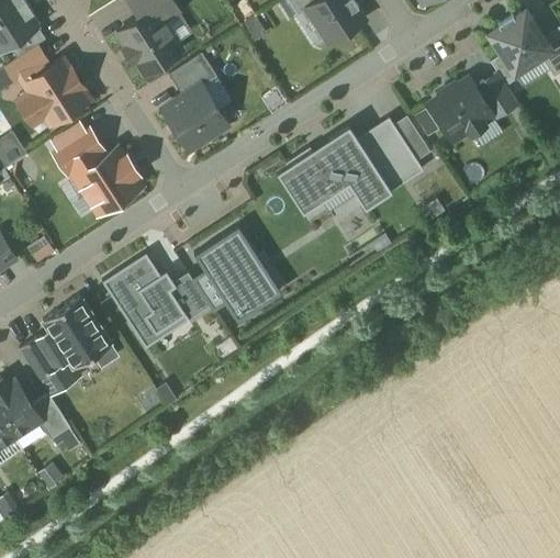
[(0,0),(0,20),(26,2),(24,0),(0,0)]
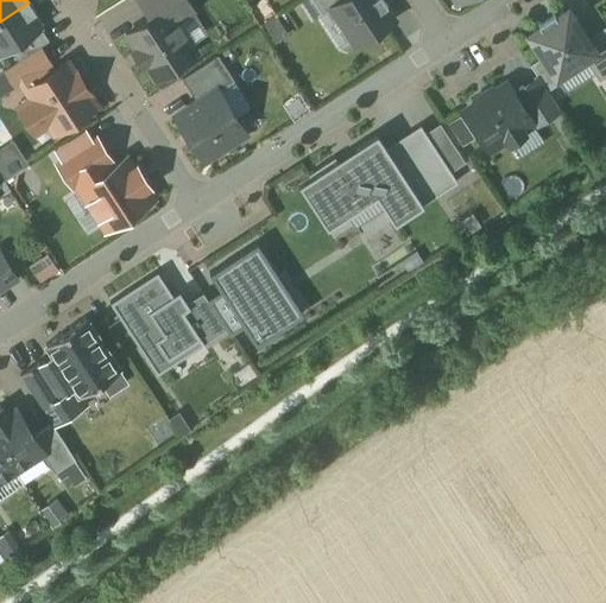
[(185,0),(137,0),(149,16),(152,23),(169,12),(175,21),(193,11),(185,0)]
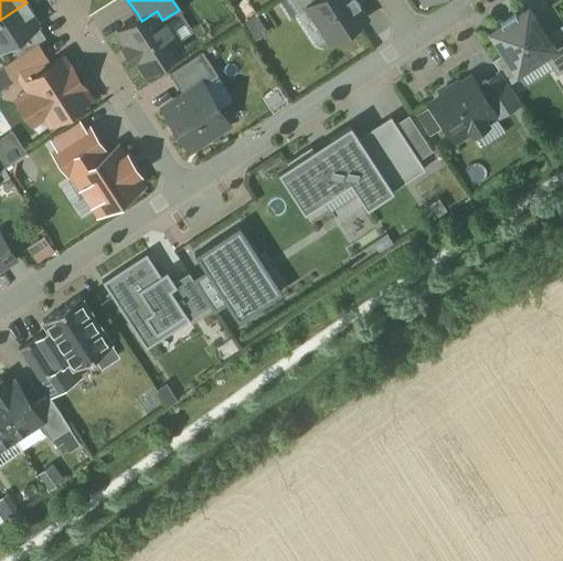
[(289,0),(296,10),(301,18),(310,11),(309,10),(325,0),(289,0)]
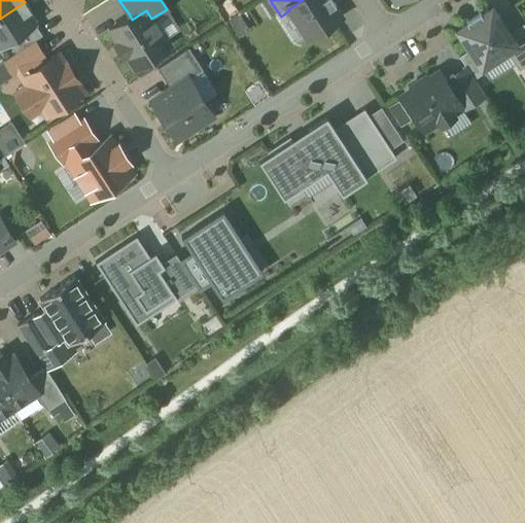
[(303,0),(288,9),(289,10),(310,42),(343,21),(336,9),(337,8),(336,6),(334,8),(333,6),(333,5),(329,1),(331,0),(303,0)]
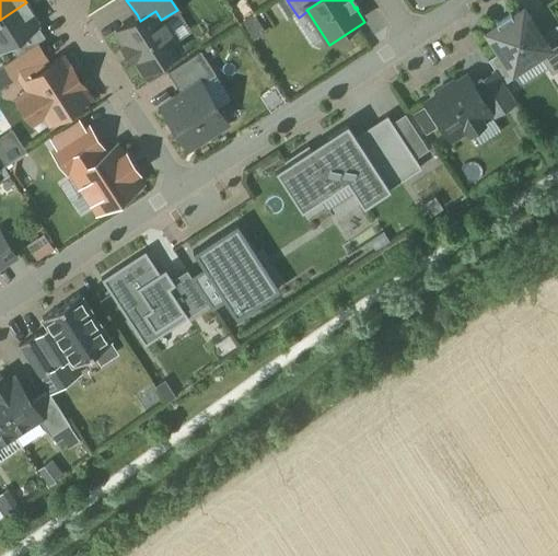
[(26,2),(0,20),(0,56),(43,29),(34,15),(35,14),(26,2)]
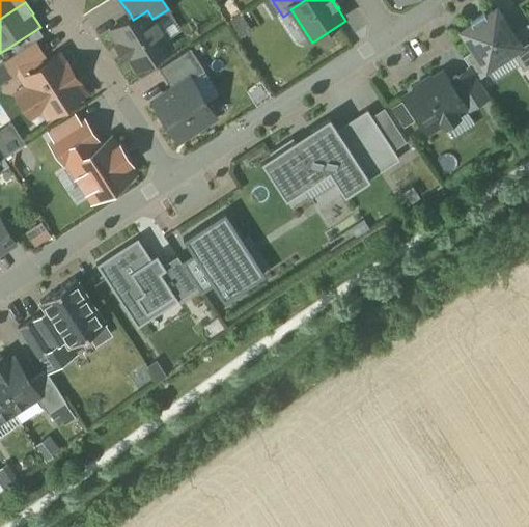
[(133,20),(111,34),(120,48),(118,49),(126,60),(128,59),(137,73),(172,49),(152,19),(147,10),(133,20)]
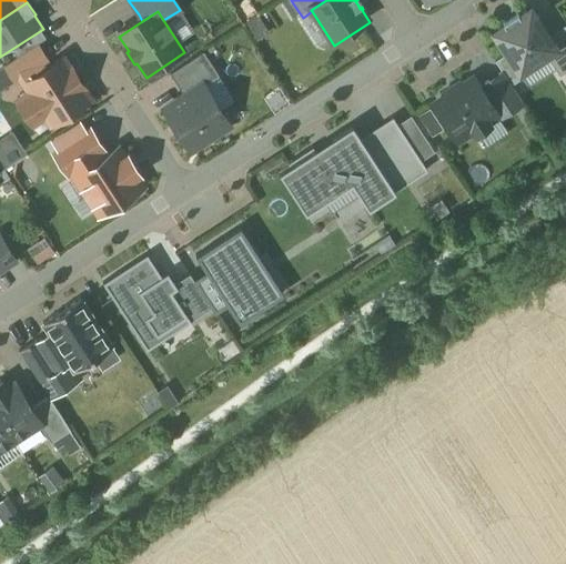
[(532,12),(521,19),(518,16),(504,26),(505,29),(495,36),(521,77),(547,59),(558,51),(549,39),(532,12)]
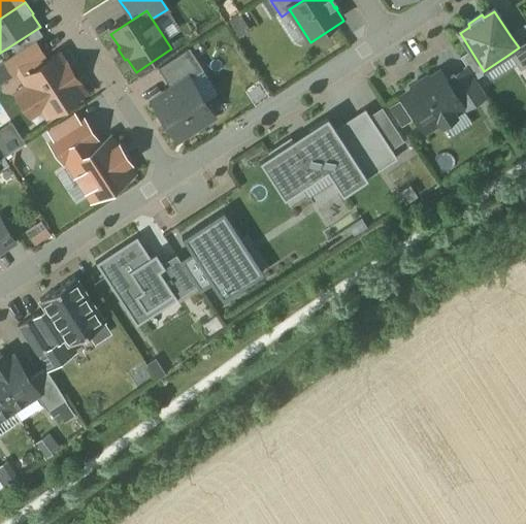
[(525,28),(511,36),(519,47),(508,55),(522,74),(525,71),(525,28)]
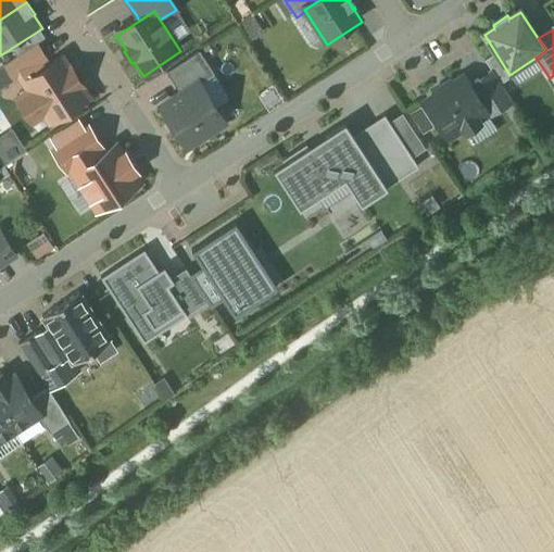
[(37,47),(7,67),(17,84),(23,80),(46,65),(48,64),(37,47)]
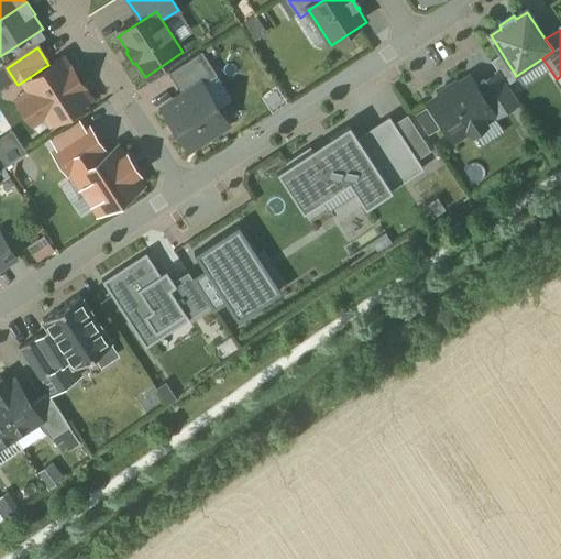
[(219,78),(204,55),(169,76),(185,98),(202,87),(204,88),(219,78)]
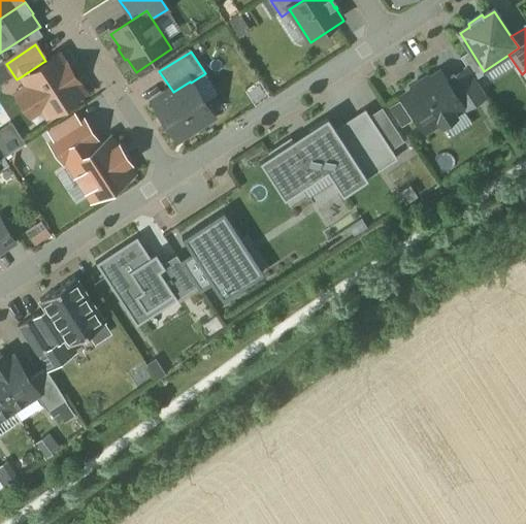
[(67,67),(66,67),(60,58),(45,67),(24,80),(30,89),(18,97),(25,107),(31,118),(43,110),(48,119),(85,96),(77,86),(78,85),(67,67)]
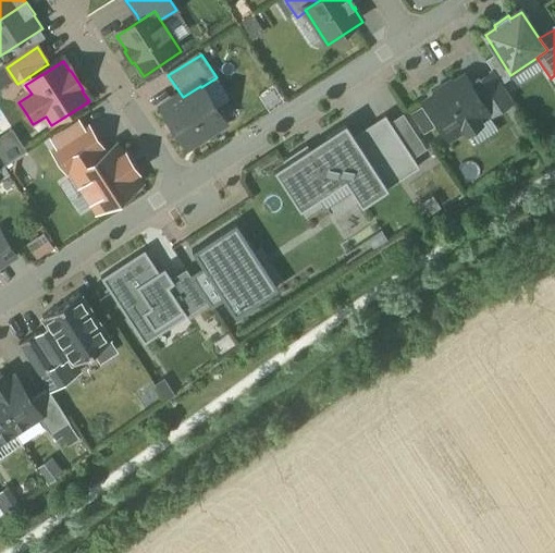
[(46,65),(23,81),(25,85),(48,71),(46,65)]
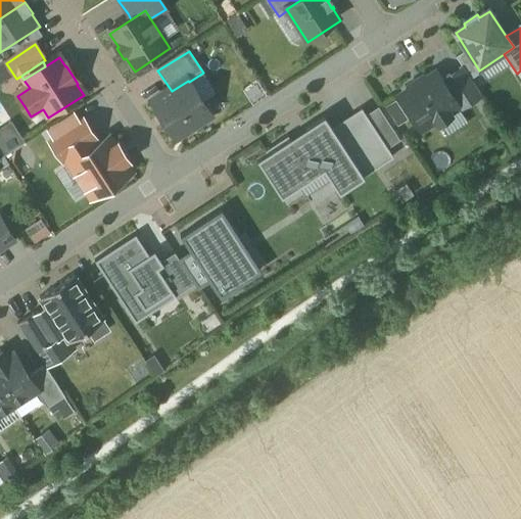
[(464,69),(443,83),(448,92),(451,94),(461,109),(460,109),(462,112),(482,98),(464,69)]
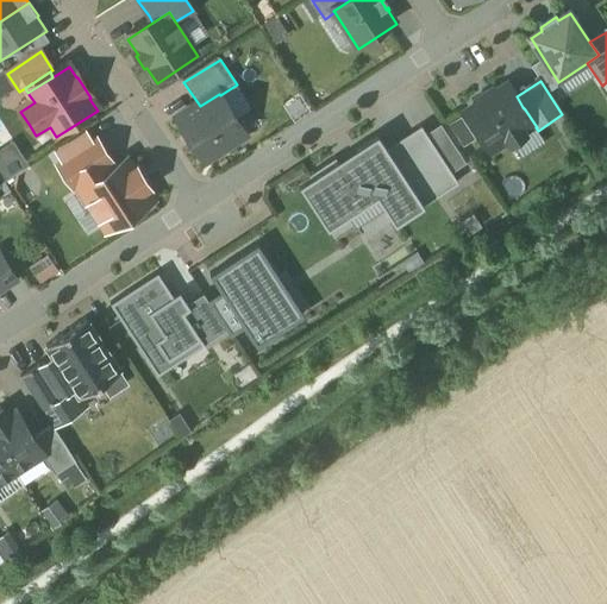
[(511,87),(498,95),(496,93),(477,106),(479,107),(467,115),(492,155),(508,143),(511,148),(526,137),(525,134),(536,127),(537,127),(525,109),(523,107),(517,96),(511,87)]
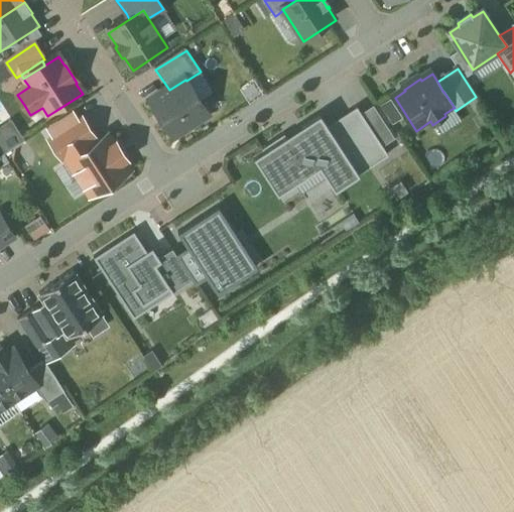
[(169,90),(151,102),(174,139),(201,122),(210,117),(186,81),(185,80),(169,90)]
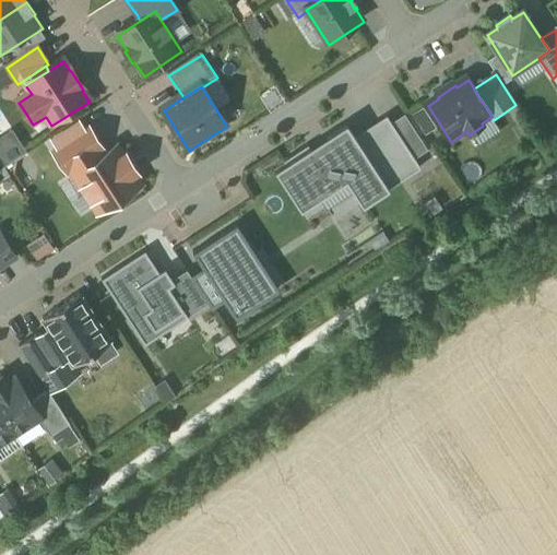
[(388,118),(356,139),(391,191),(422,170),(388,118)]
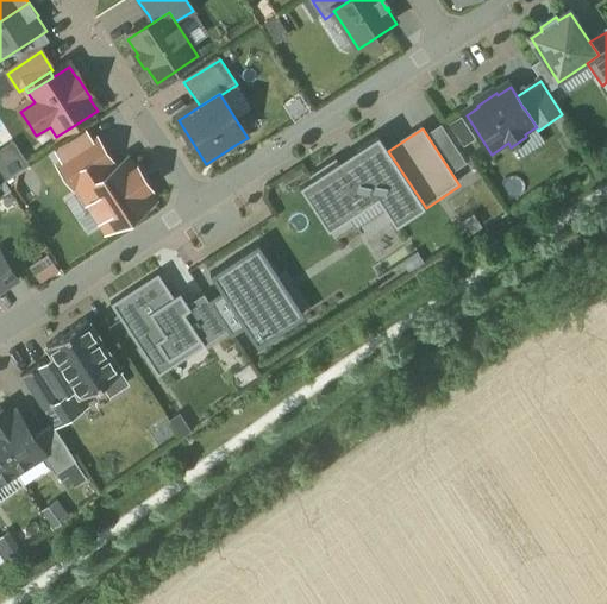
[(47,156),(95,239),(152,206),(125,158),(107,169),(86,133),(47,156)]
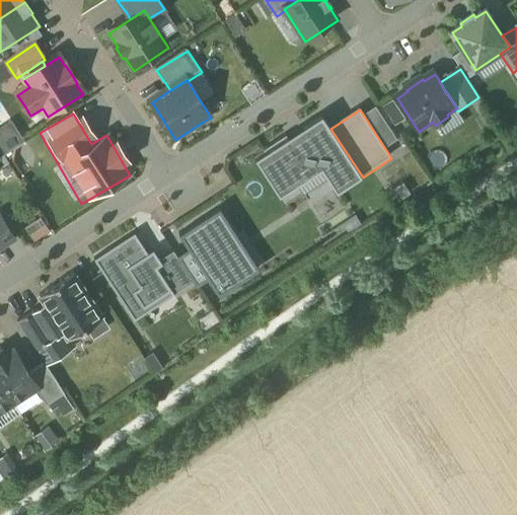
[(338,194),(363,177),(330,129),(323,117),(288,140),(256,160),(281,198),(322,170),(338,194)]
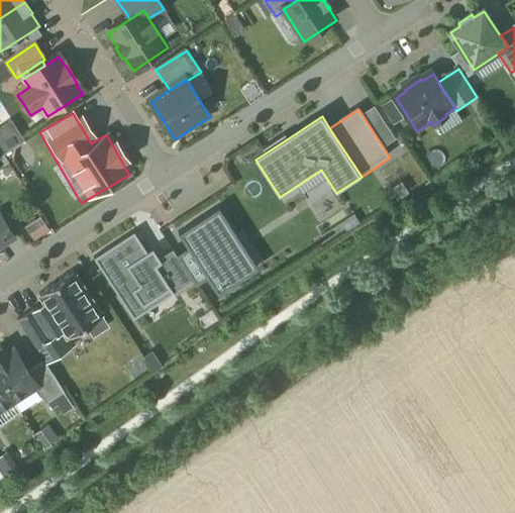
[(0,152),(1,156),(21,146),(11,124),(0,129),(0,152)]
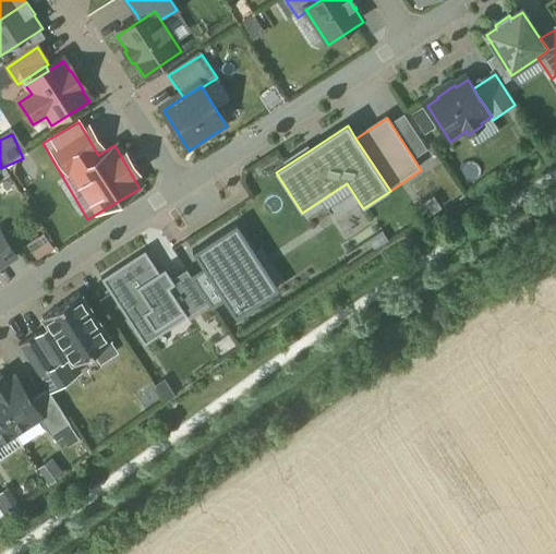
[(435,200),(423,207),(431,219),(443,212),(435,200)]
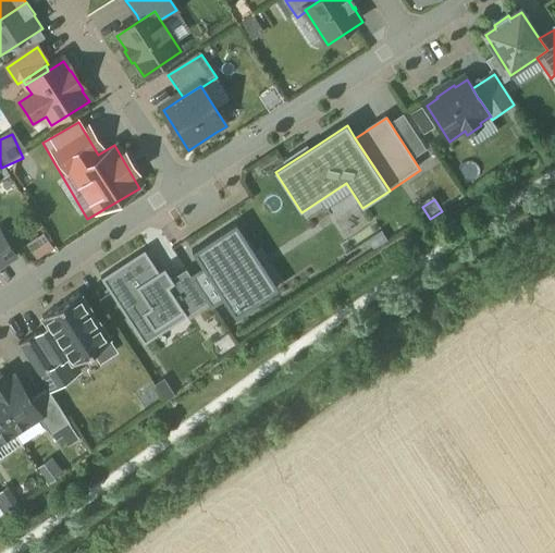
[(99,280),(138,347),(145,345),(186,321),(201,317),(209,312),(221,309),(229,323),(256,308),(249,309),(274,294),(259,268),(259,266),(251,253),(249,246),(237,225),(236,226),(190,254),(195,273),(187,278),(185,272),(167,283),(163,271),(152,274),(150,266),(144,254),(99,280)]
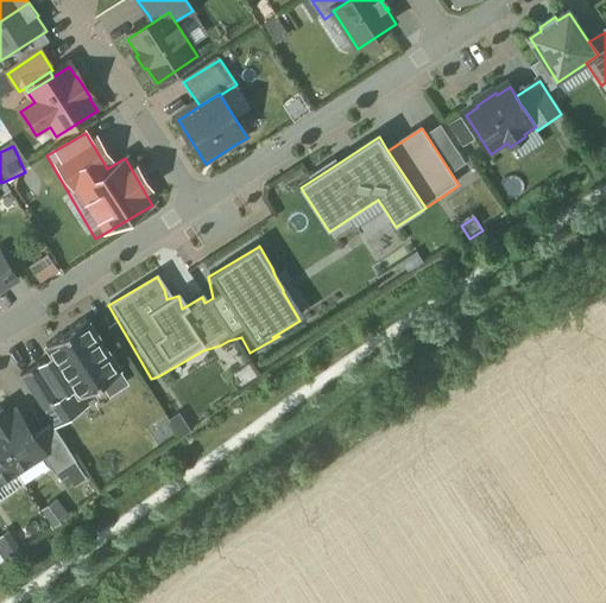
[(0,289),(18,278),(1,252),(0,252),(0,289)]
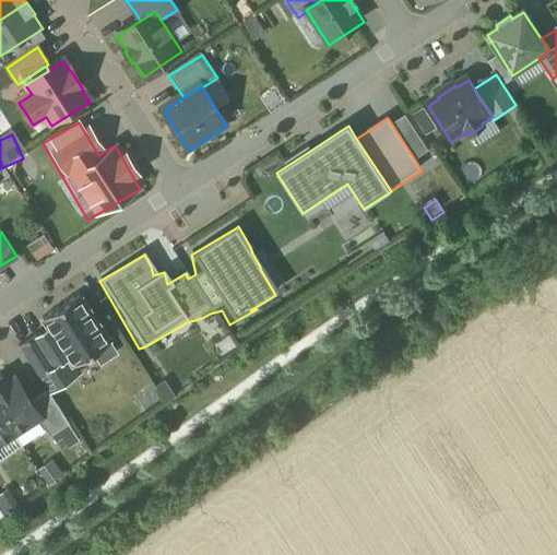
[(35,263),(52,252),(43,236),(25,248),(35,263)]
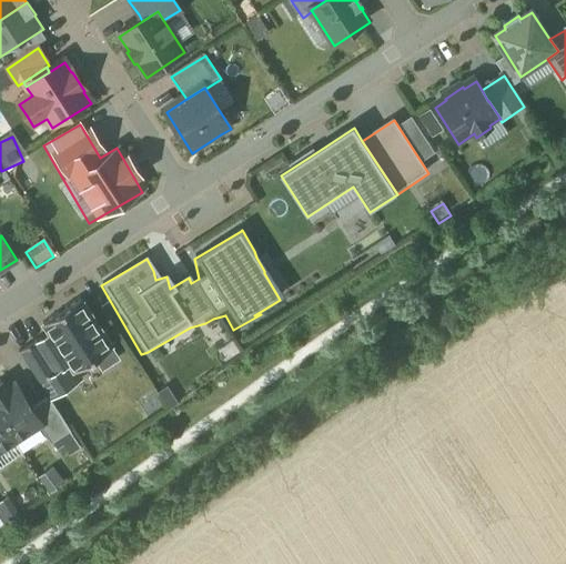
[(82,302),(44,326),(76,374),(97,361),(103,372),(104,372),(121,361),(87,309),(82,302)]
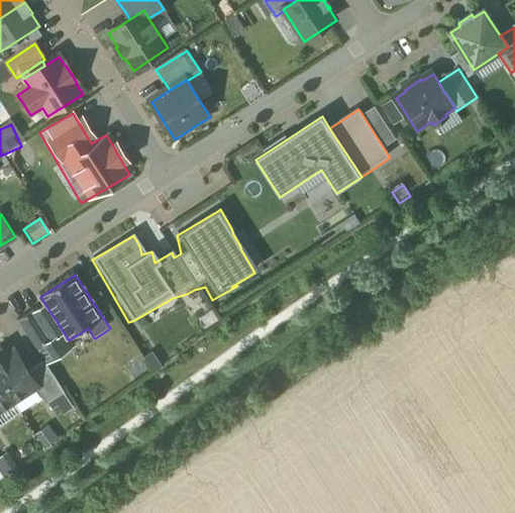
[(38,318),(34,312),(18,322),(37,351),(54,341),(38,318)]
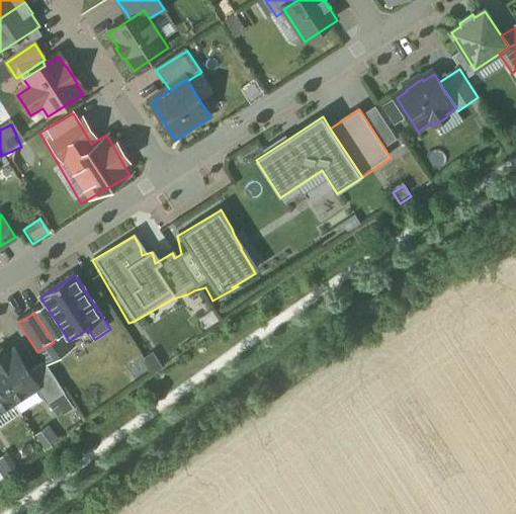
[(29,375),(15,353),(7,358),(3,352),(0,353),(0,382),(13,404),(36,390),(37,389),(29,375)]
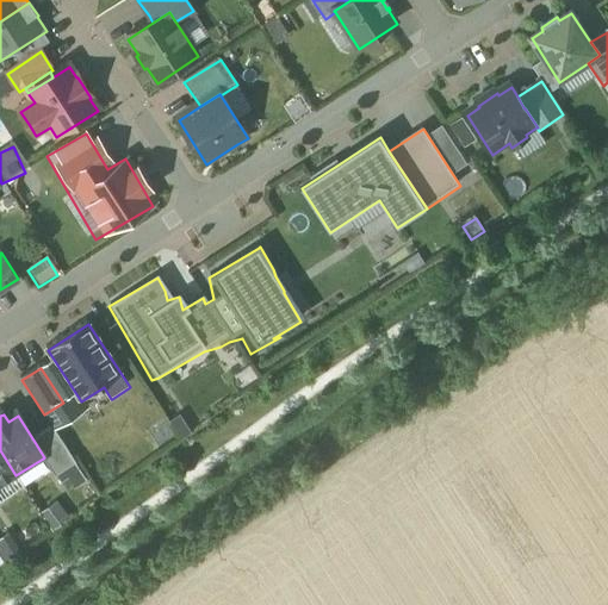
[(54,430),(35,442),(44,457),(43,459),(56,479),(78,466),(64,444),(54,430)]
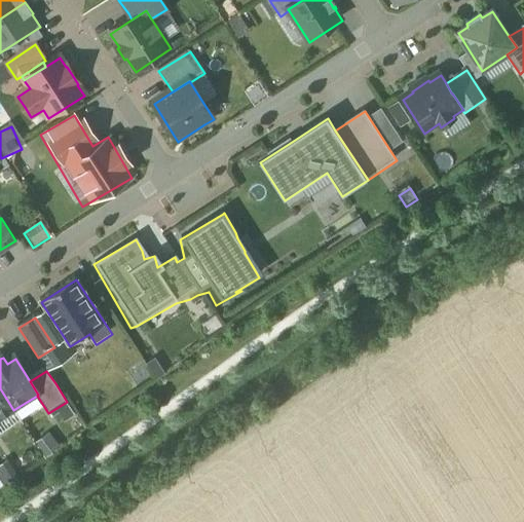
[(0,418),(13,410),(0,388),(0,418)]
